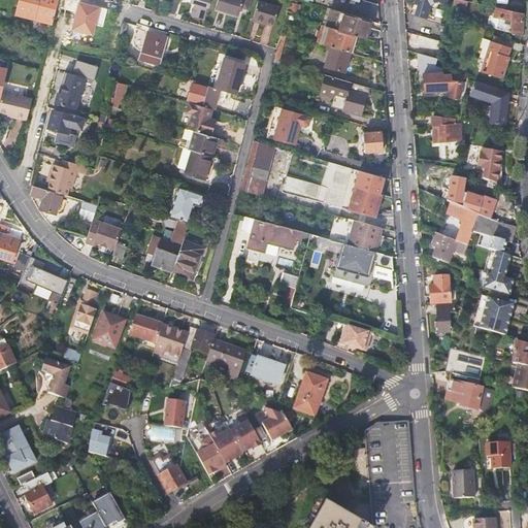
[(44,22),(53,24),(59,0),(38,0),(38,3),(34,2),(34,0),(31,0),(20,0),(17,15),(34,20),(44,22)]
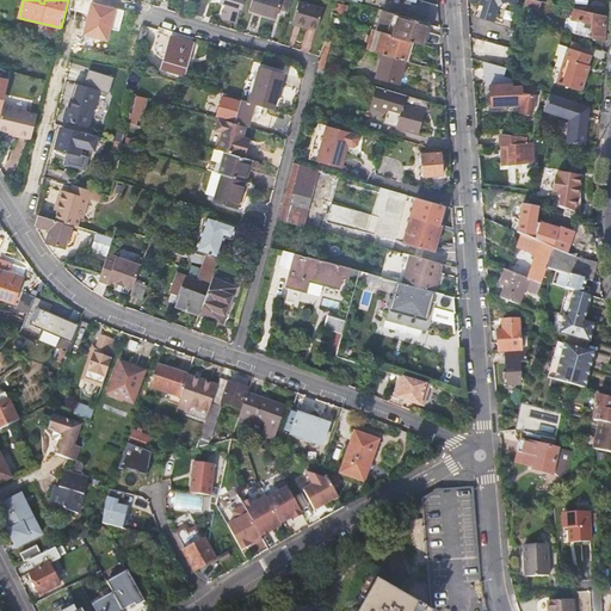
[(241,8),(244,0),(223,0),(222,4),(227,5),(223,18),(235,22),(239,8),(241,8)]
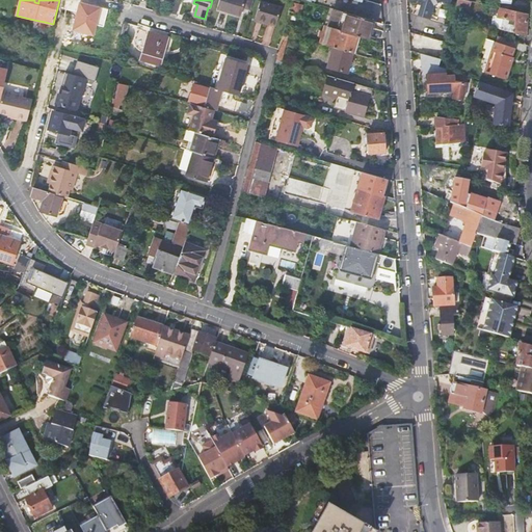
[(219,0),(217,8),(240,16),(243,9),(250,11),(253,0),(219,0)]
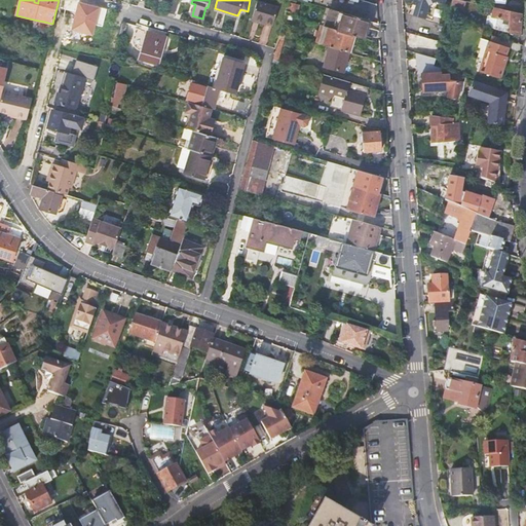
[(465,0),(463,0),(452,0),(451,6),(463,9),(465,0)]
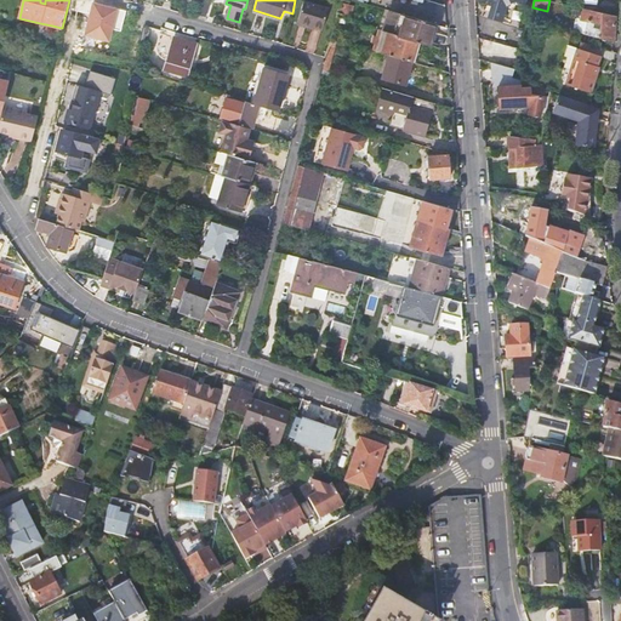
[(303,1),(298,21),(322,28),(328,9),(303,1)]
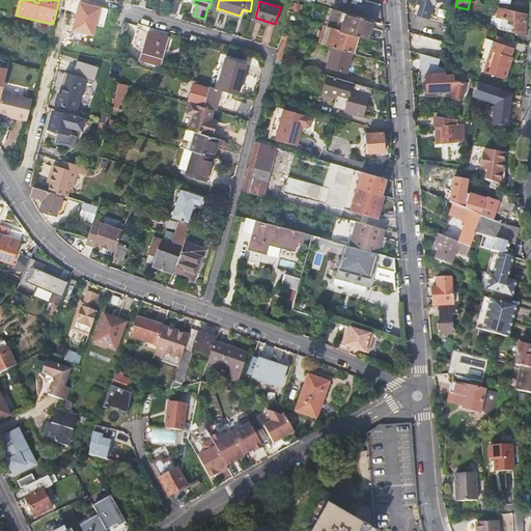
[(179,4),(173,2),(169,12),(176,15),(179,4)]
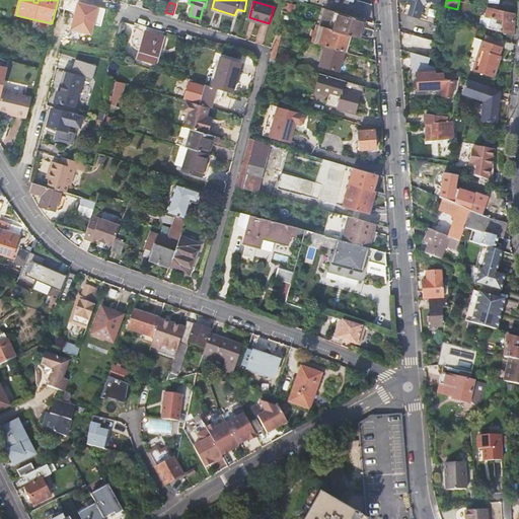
[(295,6),(288,4),(286,11),(293,13),(295,6)]
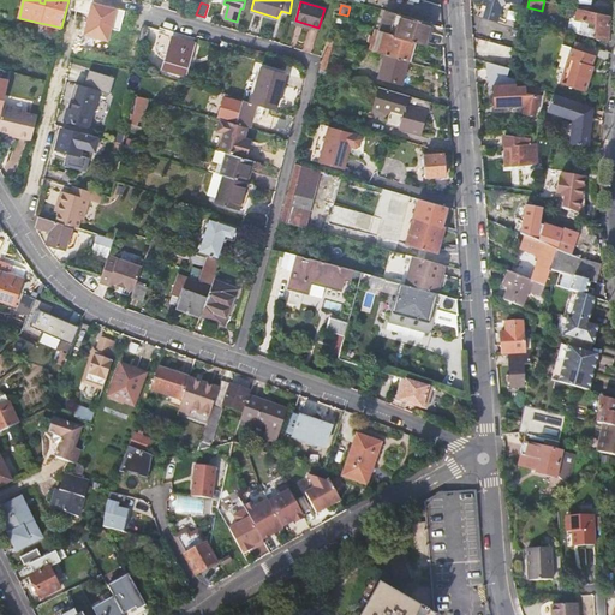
[(610,16),(578,9),(575,18),(573,17),(569,30),(589,36),(608,41),(610,16)]
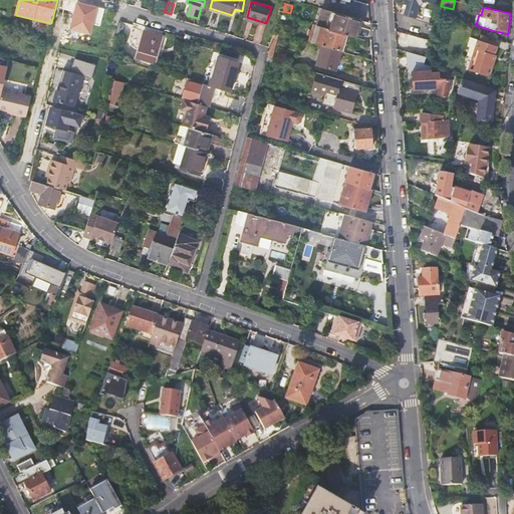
[(331,11),(326,28),(354,37),(358,19),(331,11)]
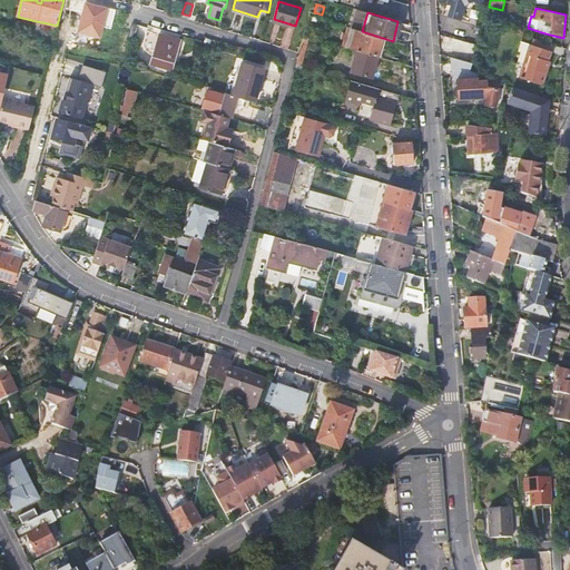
[(119,35),(129,37),(133,23),(123,21),(119,35)]
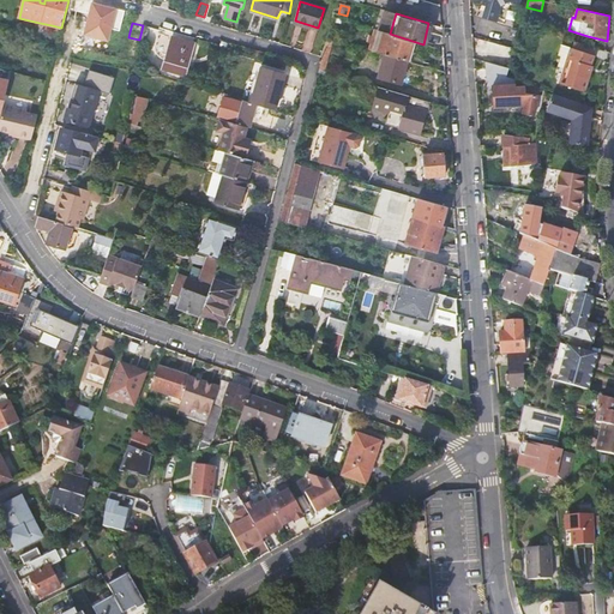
[(427,44),(423,44),(390,35),(390,34),(378,30),(372,50),(380,53),(407,61),(422,65),(427,44)]
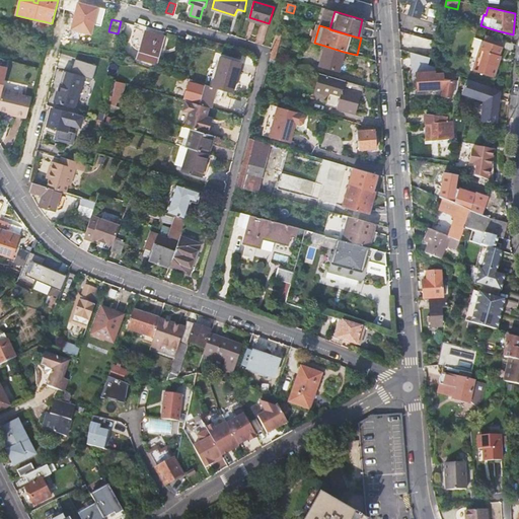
[(497,30),(480,25),(479,32),(487,35),(495,38),(497,30)]
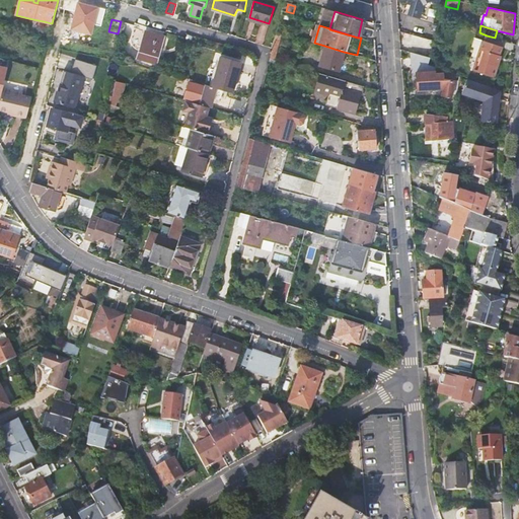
[(163,36),(145,31),(137,58),(155,63),(163,36)]
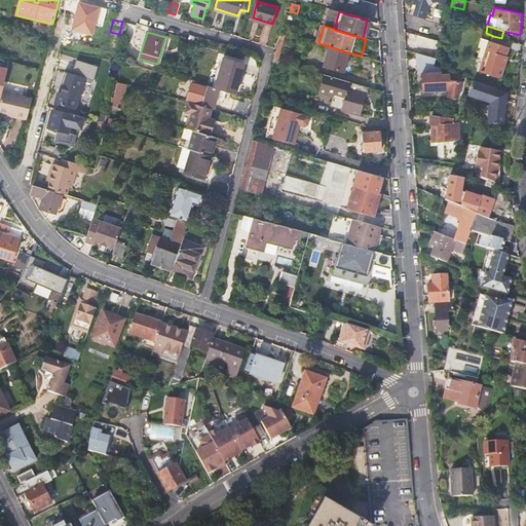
[(277,61),(285,34),(280,33),(276,47),(273,58),(273,60),(277,61)]
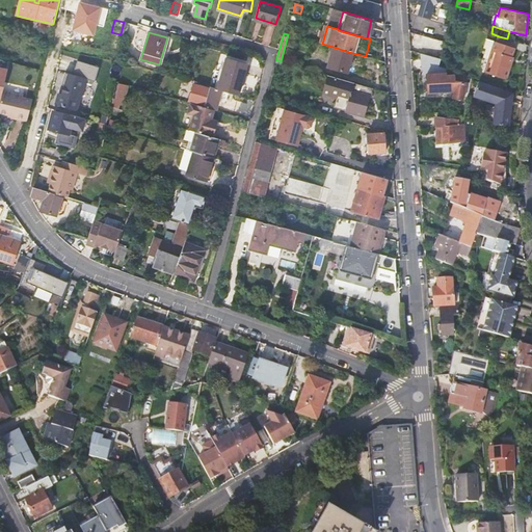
[(499,36),(497,42),(513,47),(515,42),(507,38),(499,36)]
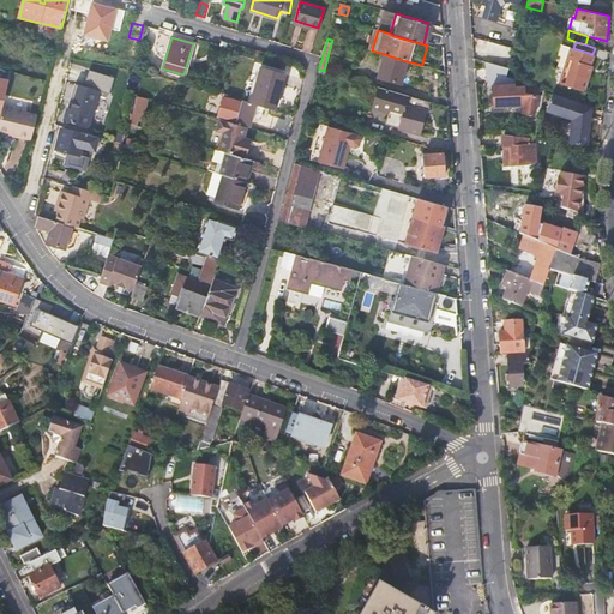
[(565,68),(572,48),(563,44),(559,55),(561,56),(559,67),(565,68)]
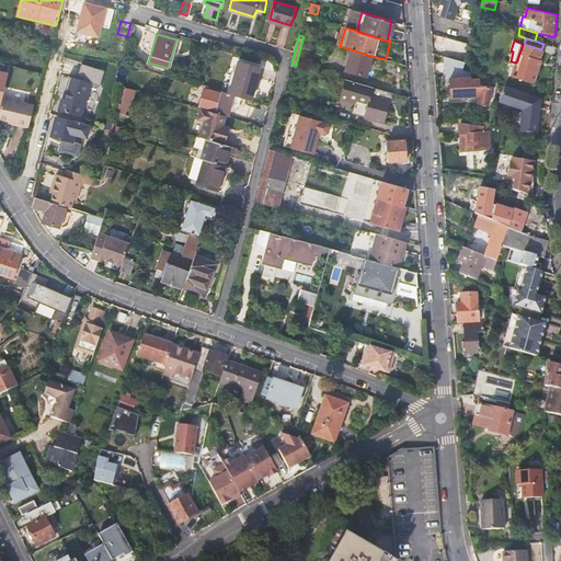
[(244,47),(227,43),(225,50),(241,56),(244,47)]
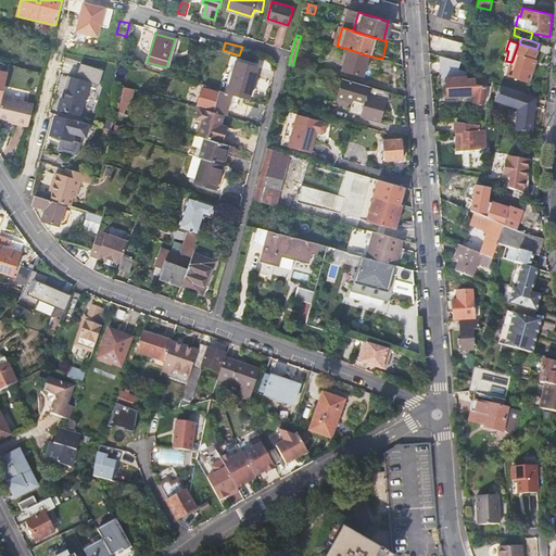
[(518,43),(512,62),(512,65),(508,76),(529,83),(535,65),(533,64),(538,50),(536,49),(519,43),(518,43)]
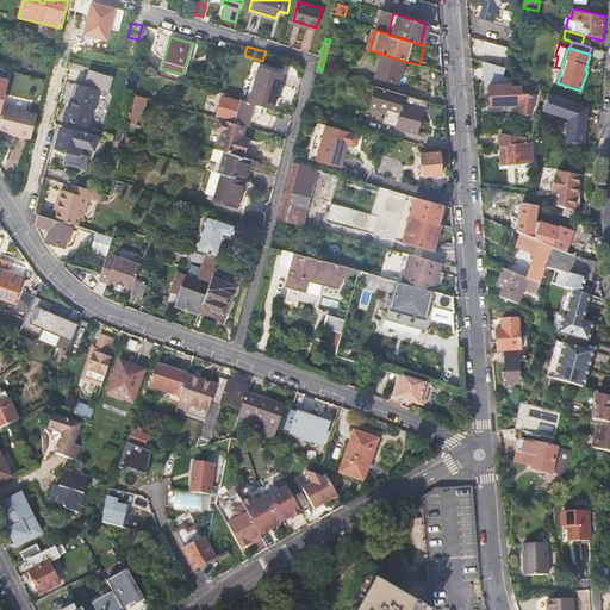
[(404,61),(378,53),(377,57),(380,57),(375,76),(398,83),(404,61)]
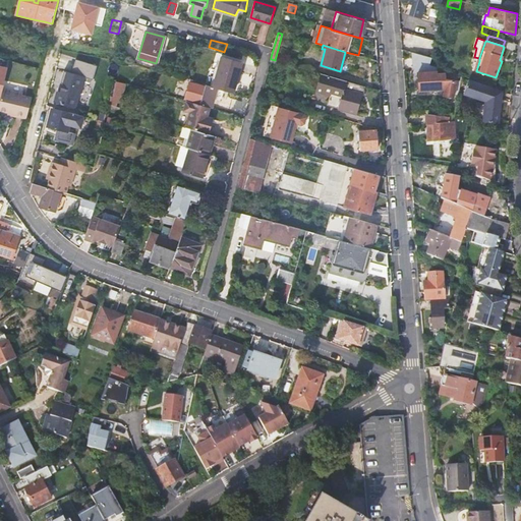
[(428,67),(431,57),(411,52),(413,73),(417,73),(417,92),(436,91),(436,89),(444,90),(441,97),(451,99),(456,76),(428,67)]
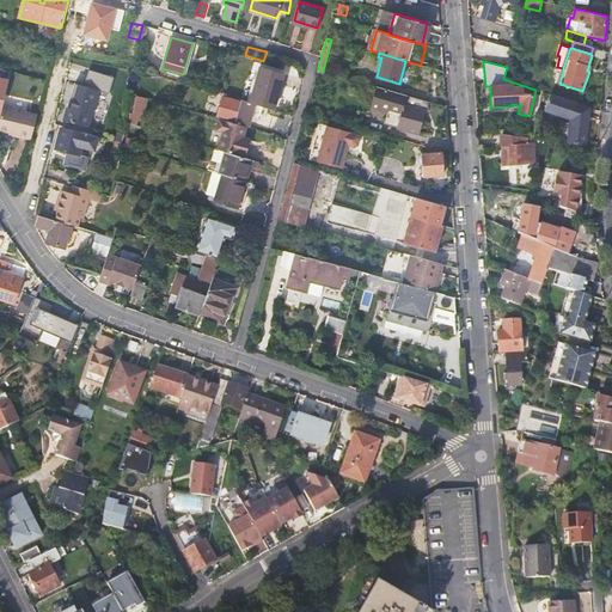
[(220,84),(218,93),(242,101),(255,104),(274,110),(277,96),(275,95),(280,74),(251,65),(249,75),(258,78),(251,98),(242,95),(243,90),(220,84)]
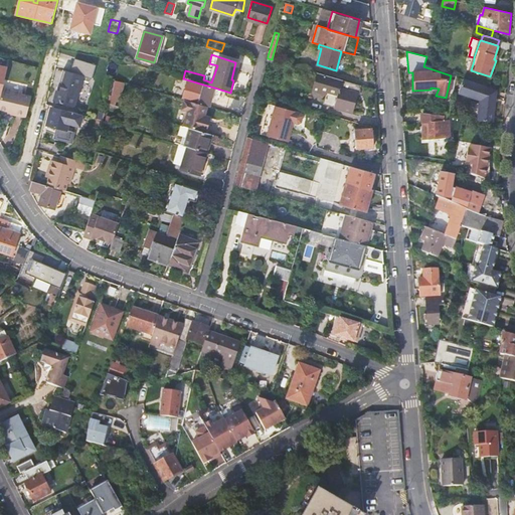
[(8,60),(0,58),(0,75),(5,77),(8,60)]
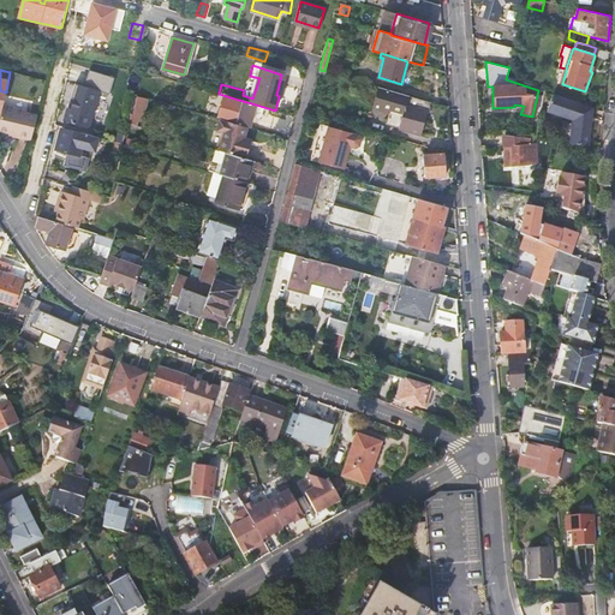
[(69,108),(65,119),(89,127),(97,102),(108,106),(112,95),(76,83),(71,99),(75,99),(72,108),(69,108)]
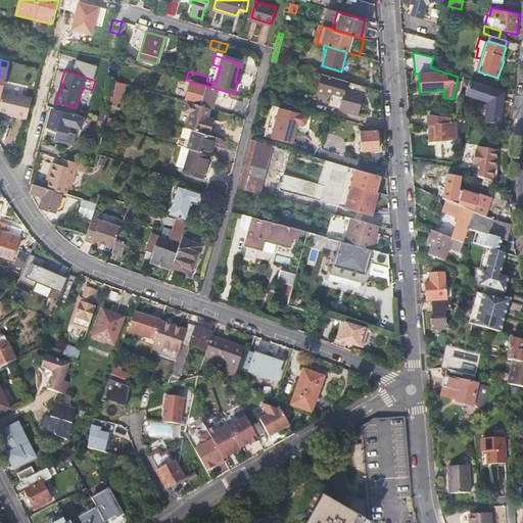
[(362,85),(323,74),(318,91),(331,95),(329,104),(339,107),(339,108),(357,113),(362,94),(360,94),(362,85)]
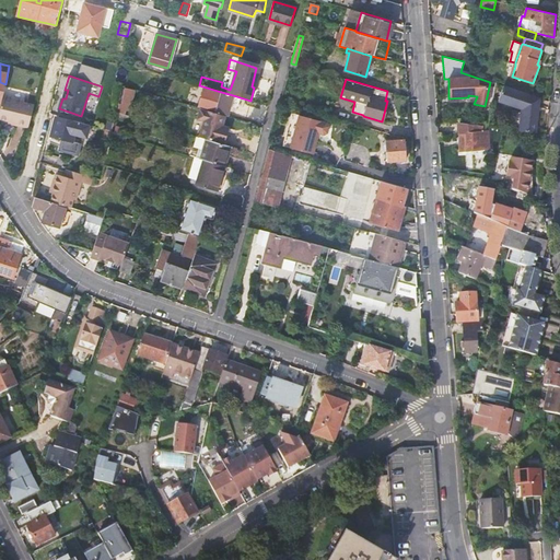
[(124,86),(119,107),(127,109),(132,89),(124,86)]
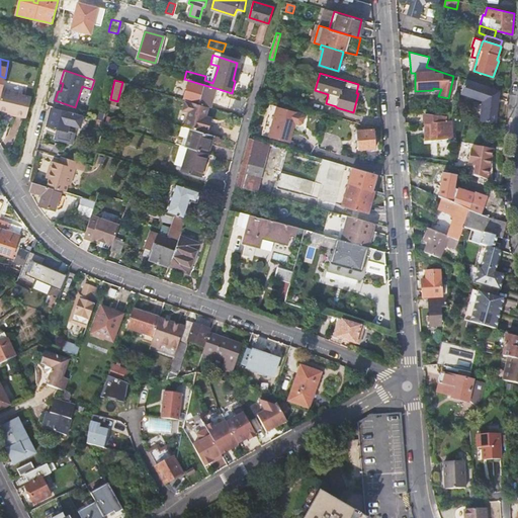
[(499,91),(465,80),(460,93),(471,96),(475,95),(484,98),(480,119),(496,122),(498,104),(497,102),(499,91)]
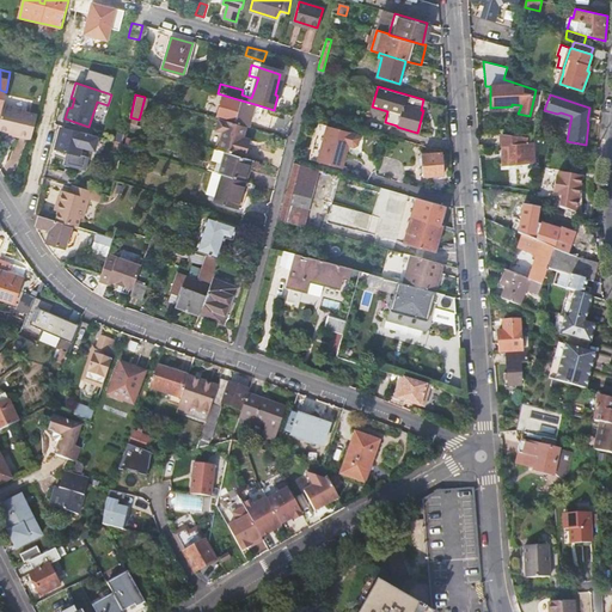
[(249,127),(255,104),(242,101),(240,103),(222,98),(218,116),(236,121),(236,123),(246,126),(249,127)]
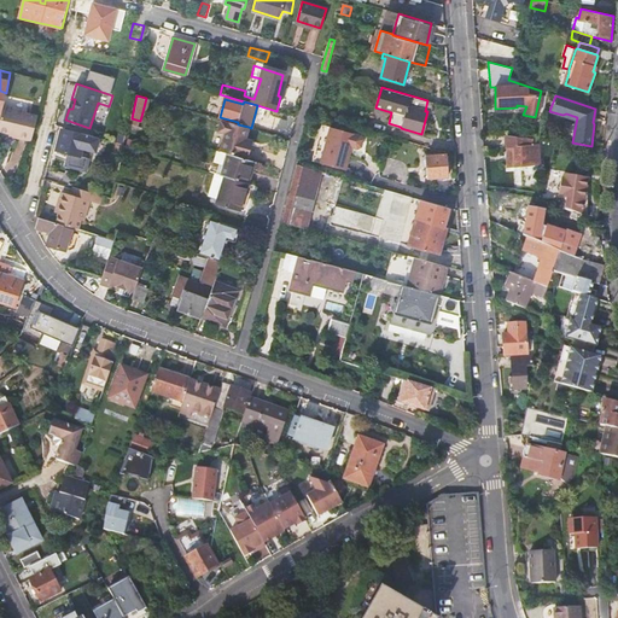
[(5,106),(0,123),(0,132),(17,136),(17,139),(31,143),(39,116),(27,114),(28,111),(5,106)]
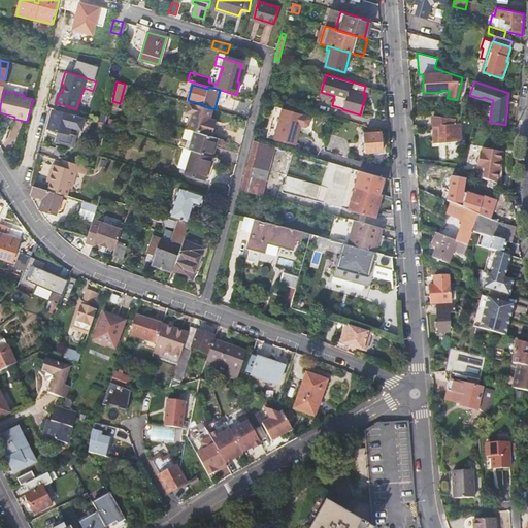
[(188,129),(194,131),(211,136),(216,120),(210,119),(212,108),(203,106),(190,102),(187,112),(192,114),(188,129)]
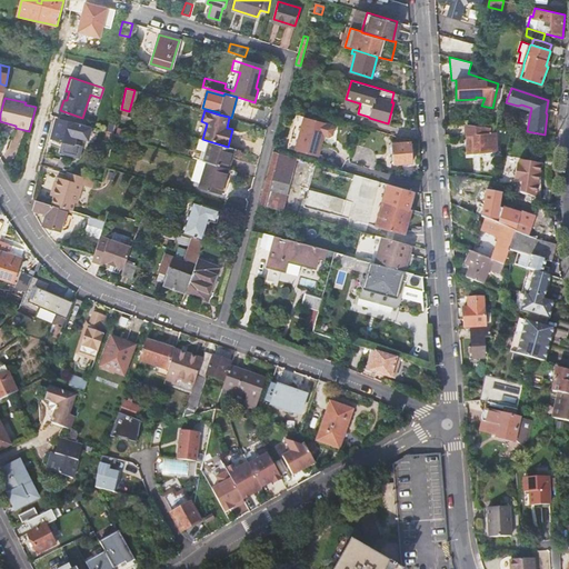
[(332,125),(305,117),(298,138),(290,136),(287,148),(317,156),(323,136),(328,137),(332,135),(333,129),(332,125)]
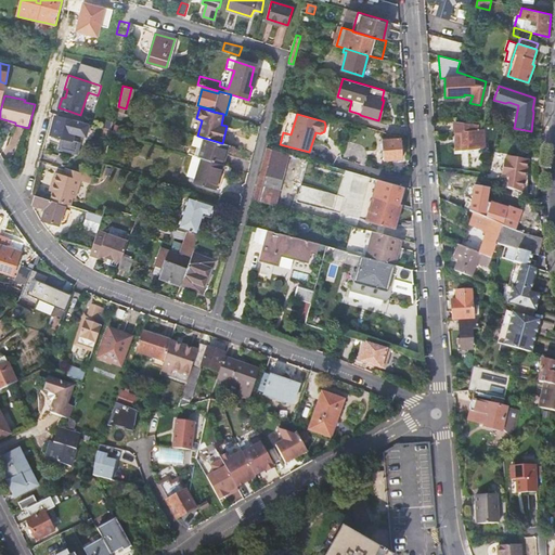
[(87,137),(90,124),(77,120),(59,116),(56,125),(53,125),(51,134),(73,141),(74,133),(87,137)]
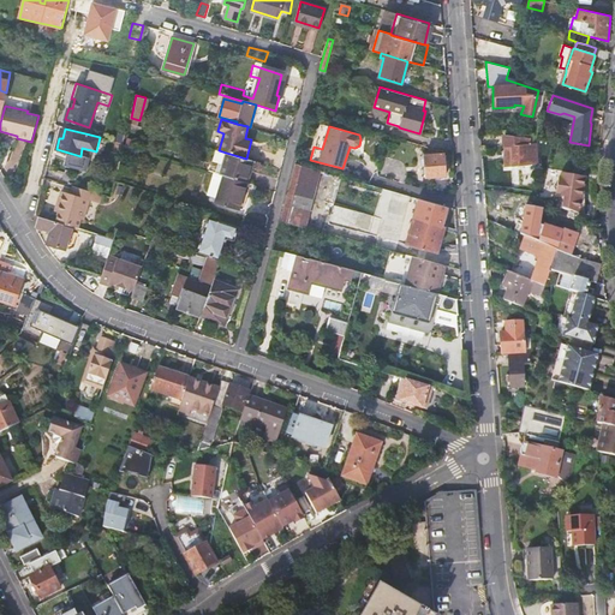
[(535,138),(505,135),(505,145),(507,167),(537,165),(535,138)]
